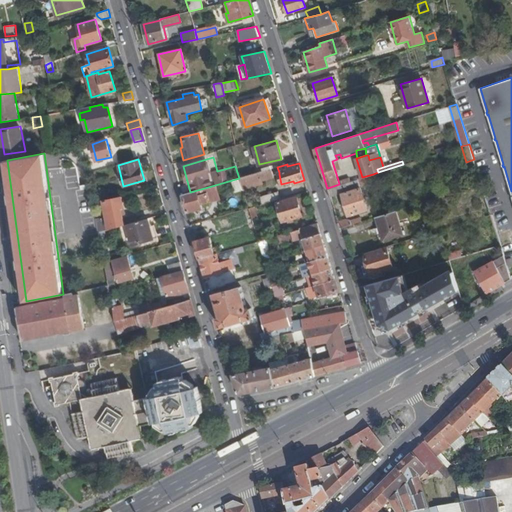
[(86,165),(88,173),(94,171),(93,164),(86,165)]
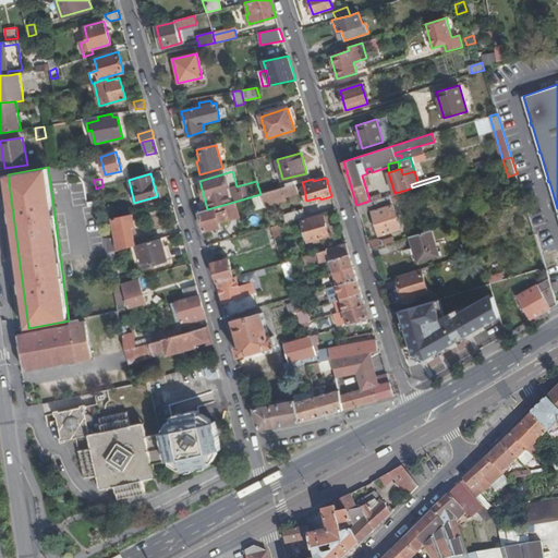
[(284,187),(261,194),(264,205),(284,199),(284,196),(296,192),(294,184),(284,187)]
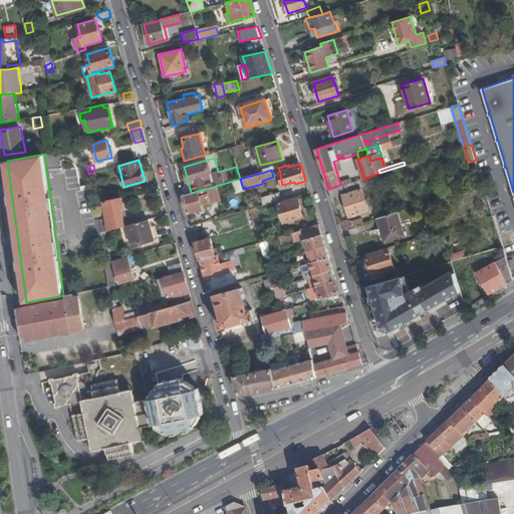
[(374,175),(363,178),(365,186),(377,182),(374,175)]
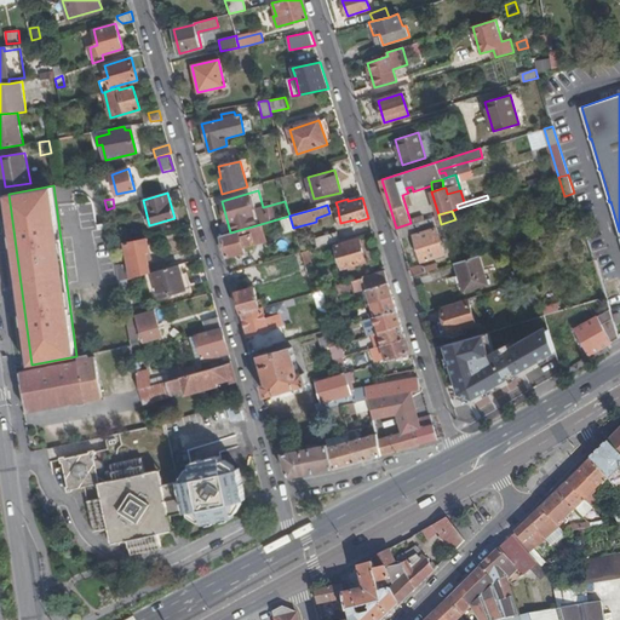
[(411,223),(396,228),(400,237),(413,234),(422,260),(445,253),(432,216),(418,220),(411,223)]
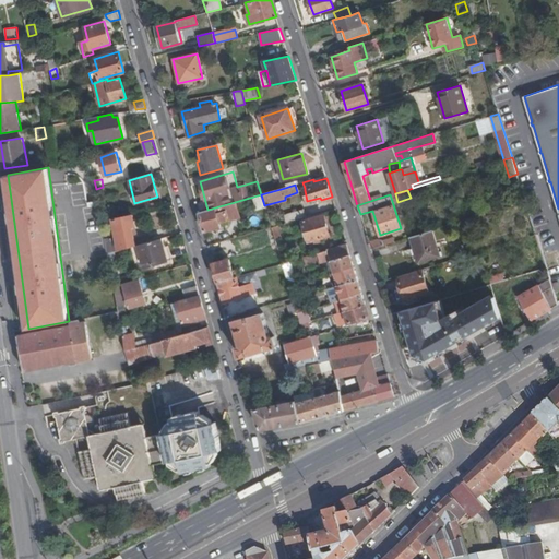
[(235,202),(207,210),(199,212),(204,230),(219,226),(218,222),(239,216),(235,202)]
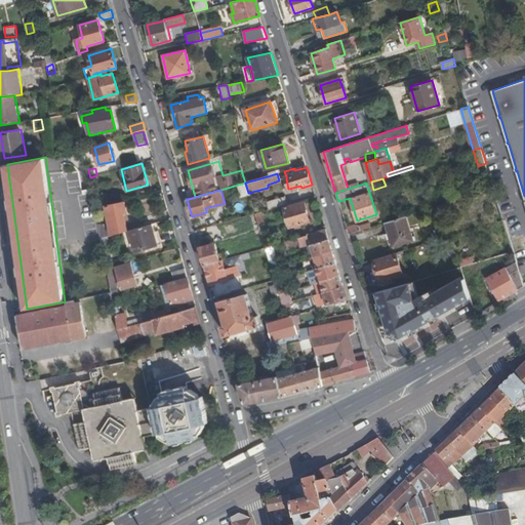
[(284,205),(287,204),(285,196),(267,201),(269,209),(284,205)]
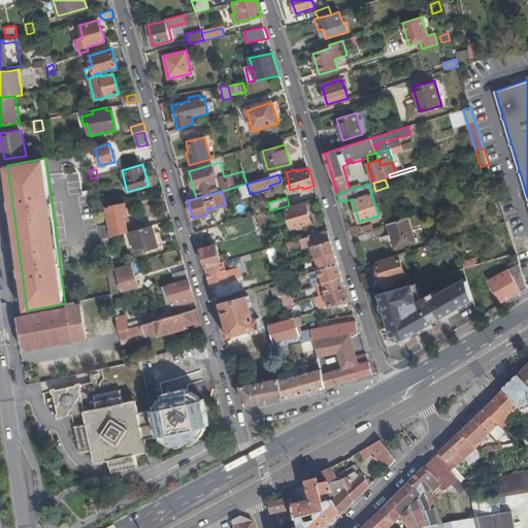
[(305,203),(305,201),(289,205),(286,206),(286,209),(305,203)]
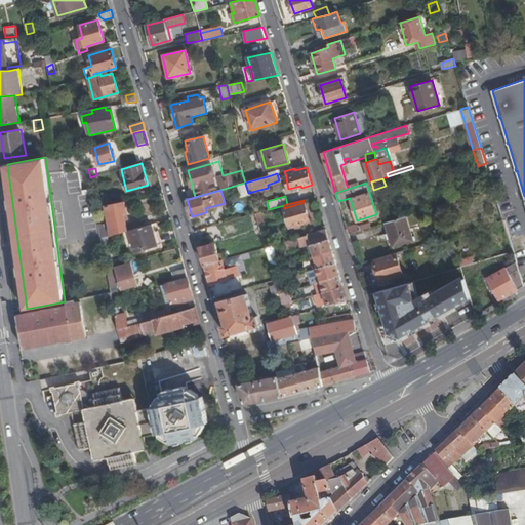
[(99,239),(127,232),(123,211),(126,211),(124,202),(106,205),(109,225),(97,227),(99,239)]
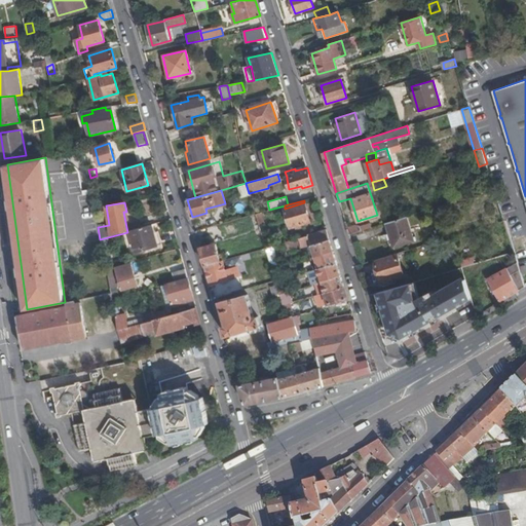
[(310,221),(304,202),(285,209),(290,227),(310,221)]
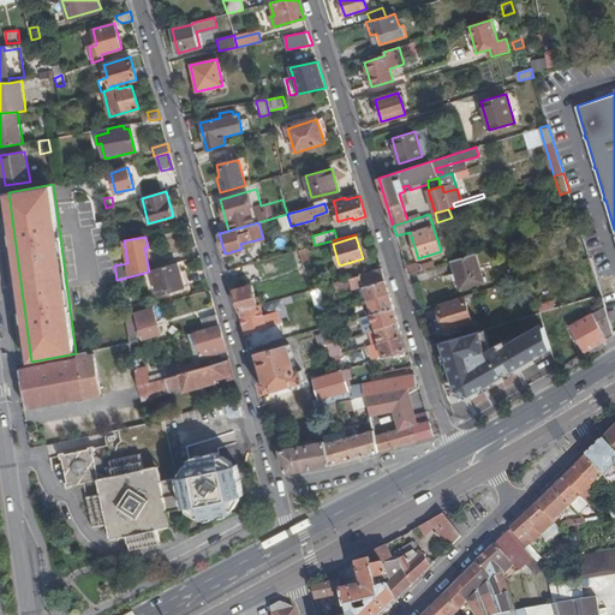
[(302,262),(298,250),(292,252),(298,275),(305,274),(302,262)]
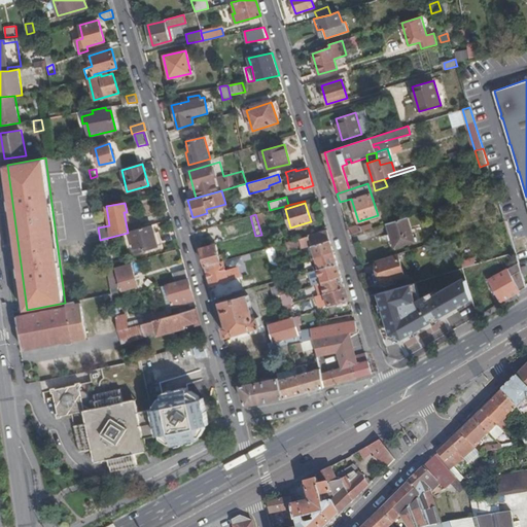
[(415,241),(408,216),(398,219),(386,223),(390,234),(387,235),(391,248),(415,241)]
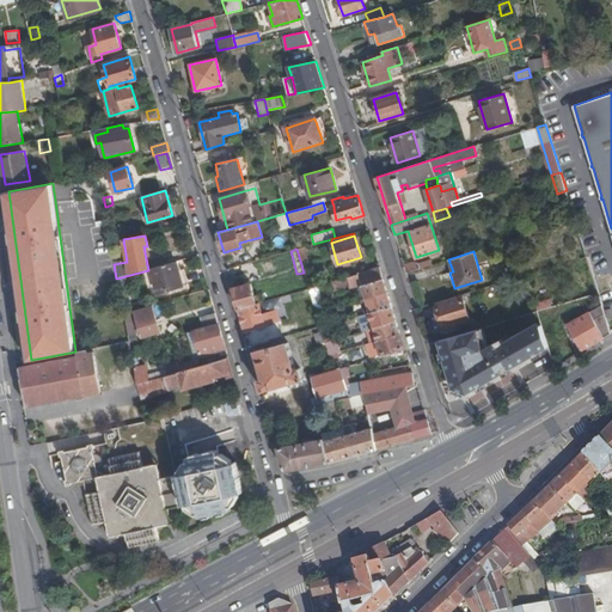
[(404,265),(407,273),(433,264),(432,259),(418,263),(412,262),(404,265)]
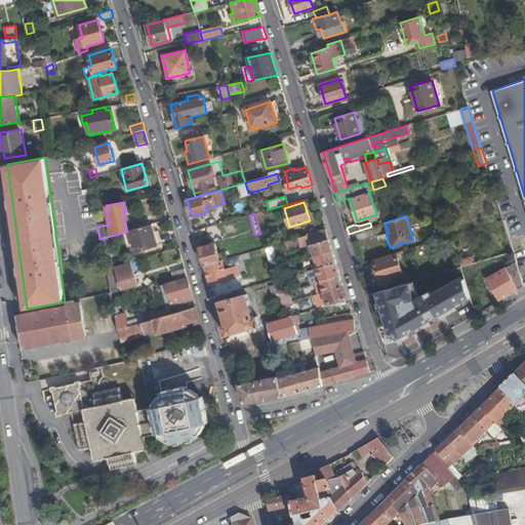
[(156,245),(151,225),(128,231),(134,251),(156,245)]
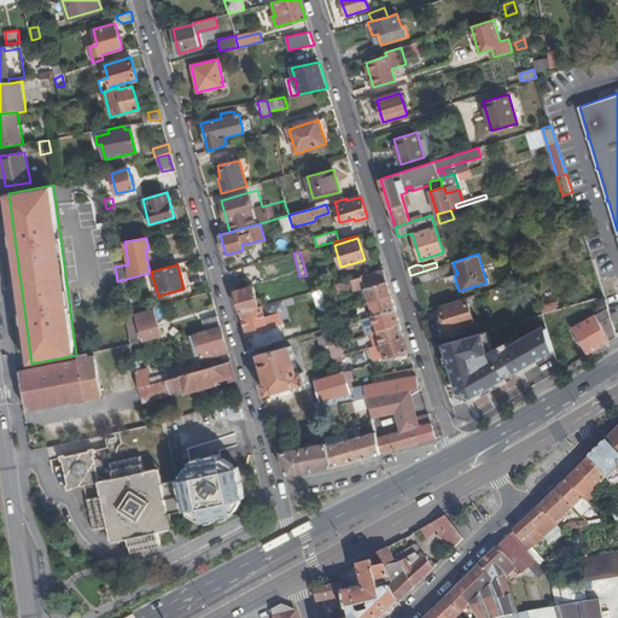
[(388,283),(384,270),(362,277),(365,287),(366,289),(388,283)]
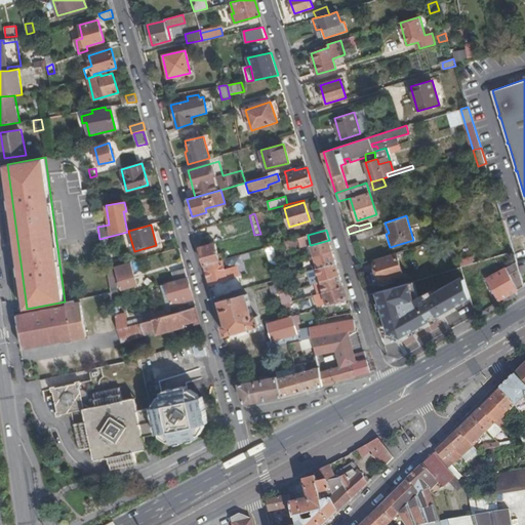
[(310,244),(308,235),(299,238),(301,245),(301,246),(310,244)]
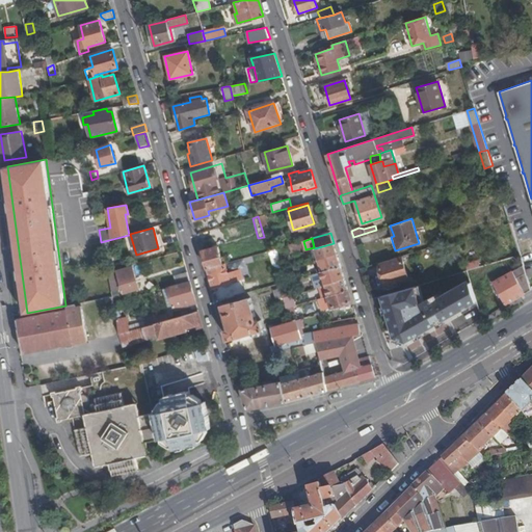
[(306,248),(303,241),(288,245),(290,253),(306,248)]
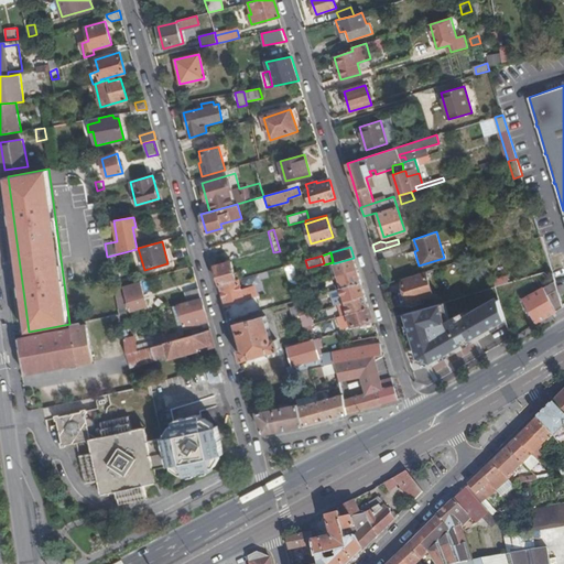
[(357,270),(354,258),(334,263),(336,273),(333,273),(334,277),(357,270)]
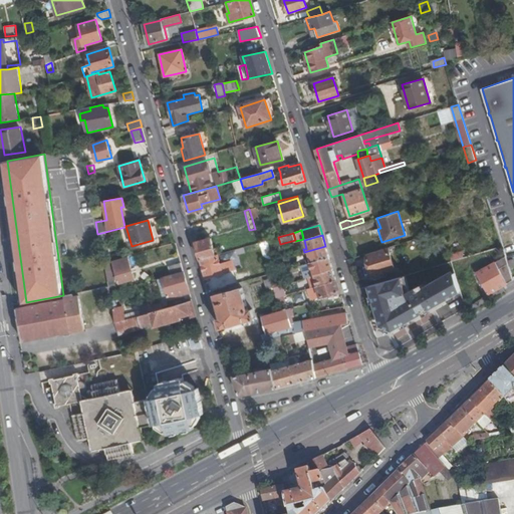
[(200,259),(215,256),(210,238),(195,243),(200,259)]
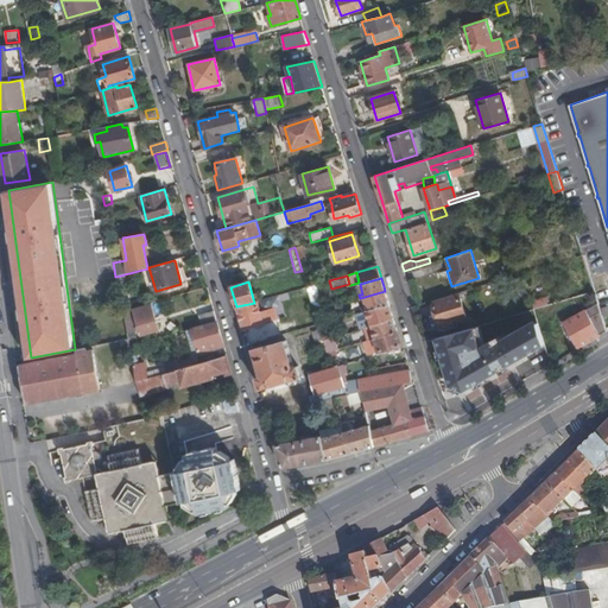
[(318,291),(316,284),(306,287),(315,312),(322,311),(317,295),(318,291)]
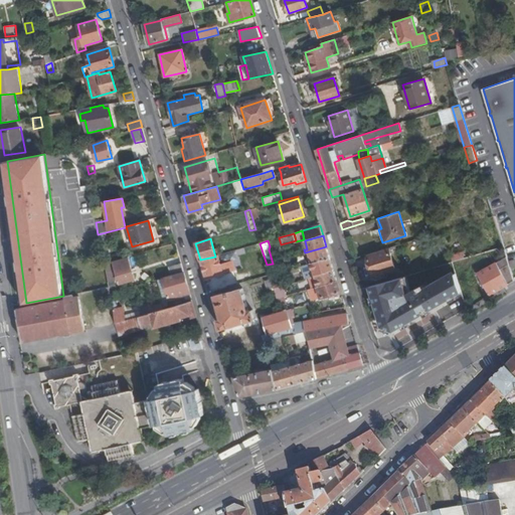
[(101,245),(104,264),(110,262),(106,245),(101,245)]
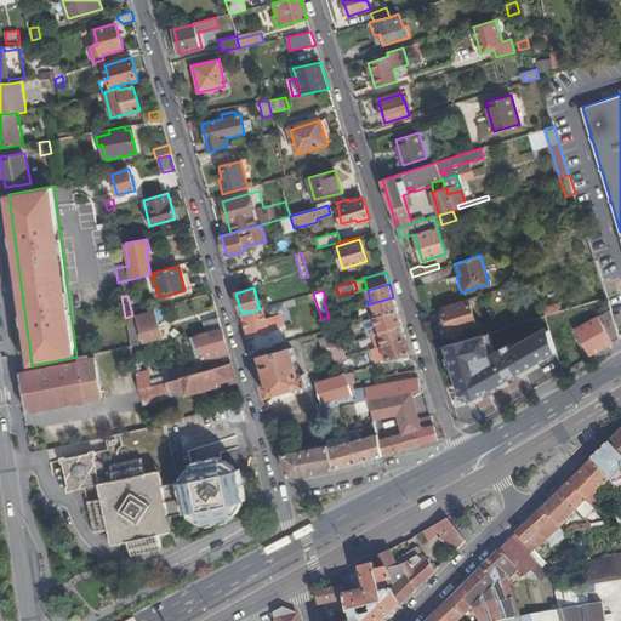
[(398,311),(393,297),(368,305),(369,307),(372,306),(375,317),(398,311)]
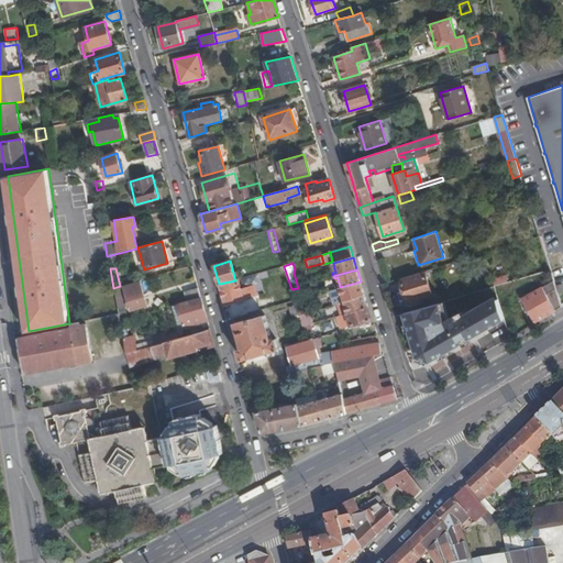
[(407,300),(416,298),(421,297),(432,293),(426,272),(401,279),(407,300)]
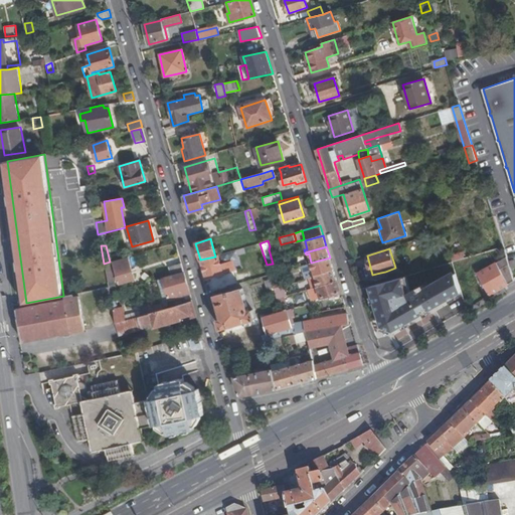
[(219,264),(216,255),(215,256),(200,260),(205,279),(232,272),(229,261),(219,264)]
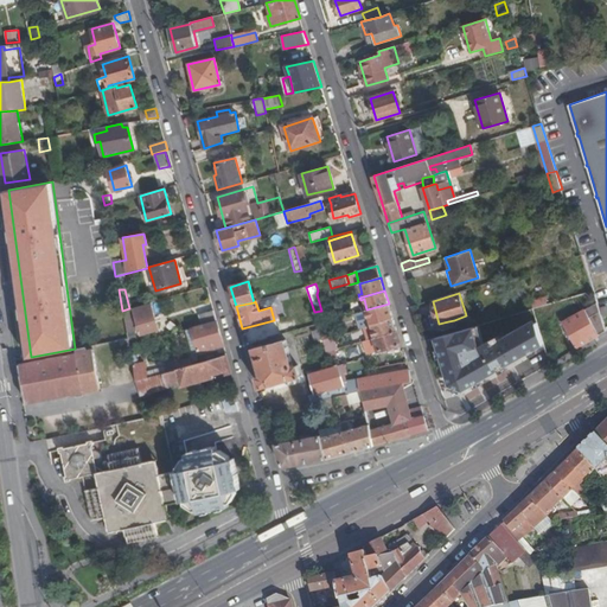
[(579,346),(606,331),(596,301),(563,321),(579,346)]
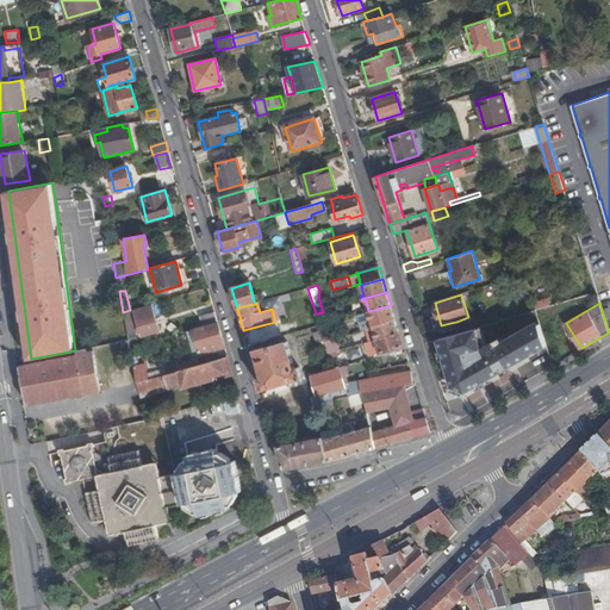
[(154,313),(150,304),(135,310),(137,318),(154,313)]
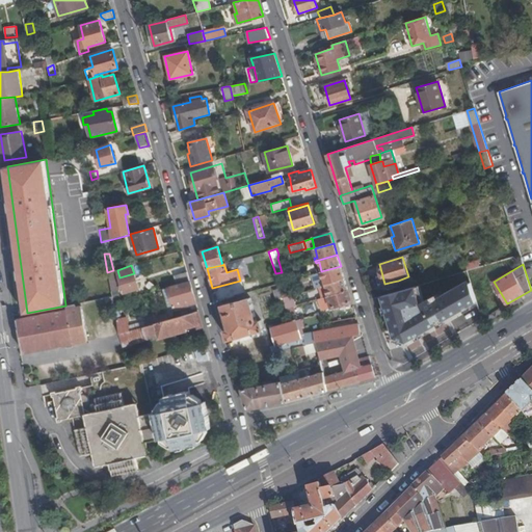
[(344,276),(341,266),(321,271),(324,282),(344,276)]
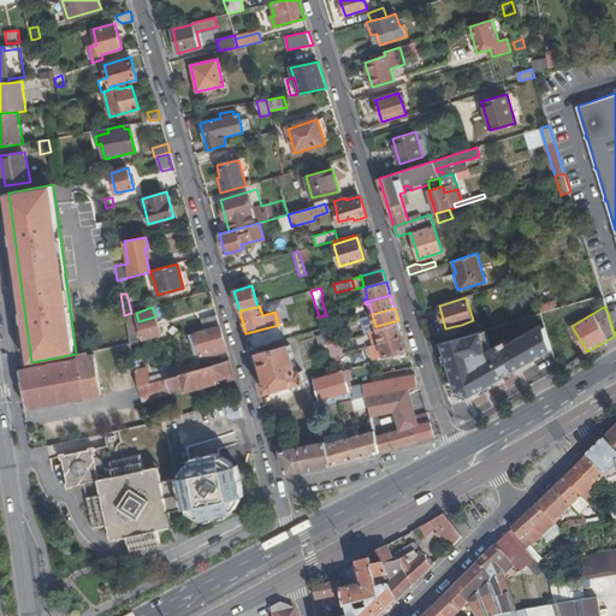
[(375,326),(372,314),(365,317),(369,331),(375,329),(375,326)]
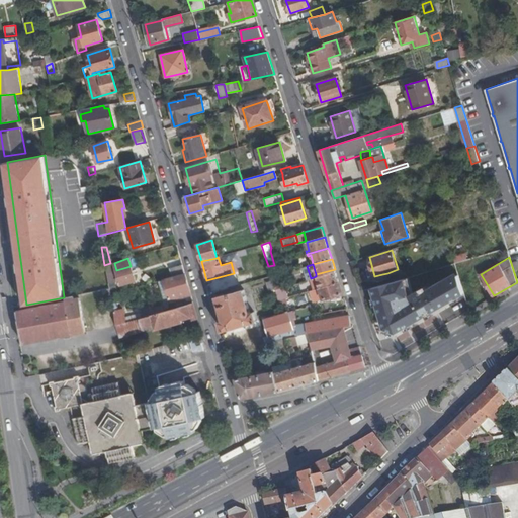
[(173,277),(184,273),(182,265),(170,268),(173,277)]
